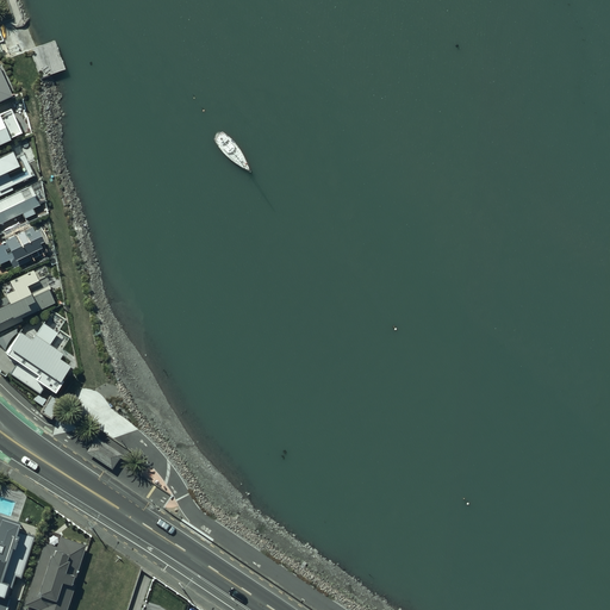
[(0,97),(11,92),(0,68),(0,97)]
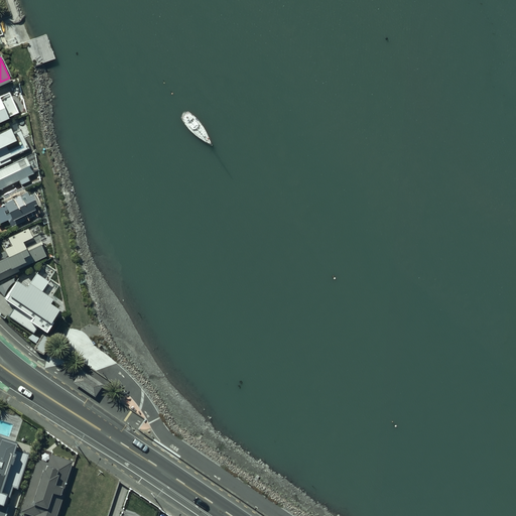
[(0,120),(1,120),(1,118),(12,113),(3,93),(0,94),(0,120)]
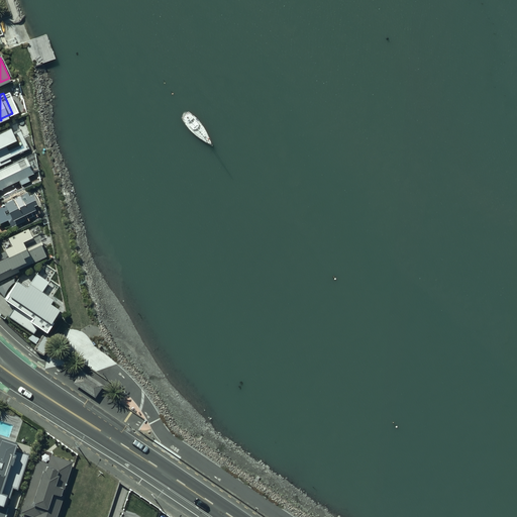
[(0,164),(7,161),(6,158),(27,148),(20,132),(17,133),(16,131),(5,136),(2,129),(0,130),(0,164)]
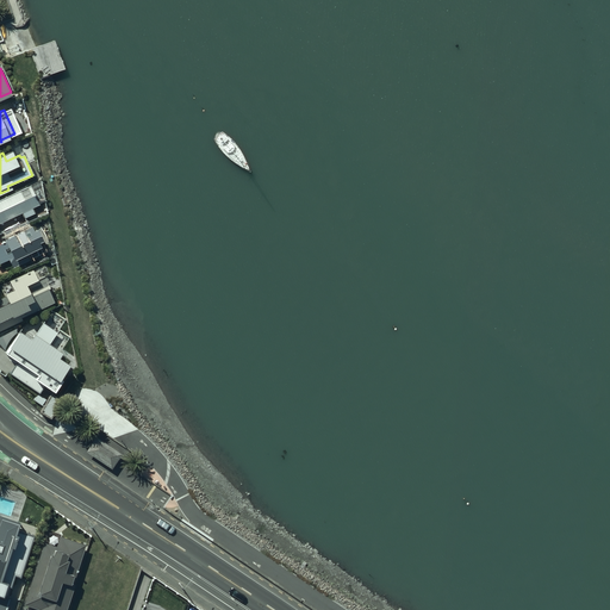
[(0,222),(19,213),(22,218),(32,213),(30,209),(36,206),(26,186),(0,198),(0,222)]
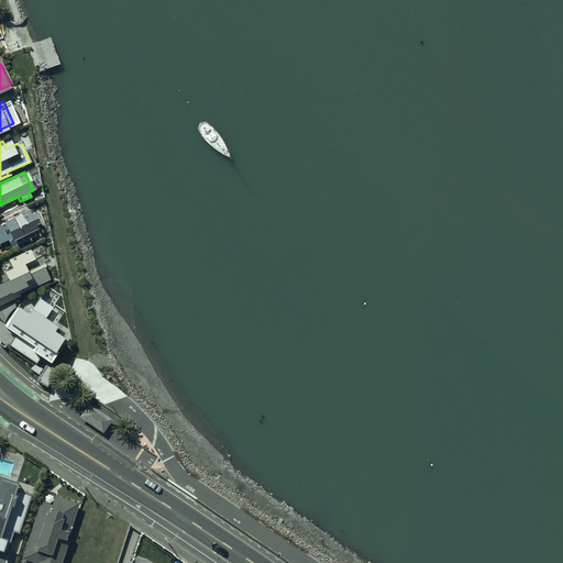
[(0,245),(11,241),(13,245),(40,233),(35,223),(32,224),(23,205),(0,214),(0,218),(1,220),(0,220),(0,245)]
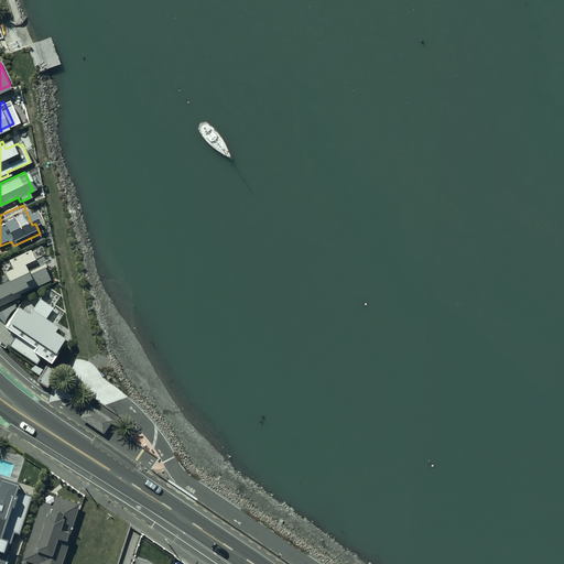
[(30,248),(8,258),(11,264),(2,269),(6,274),(0,275),(0,304),(21,295),(20,293),(52,279),(40,252),(34,256),(30,248)]
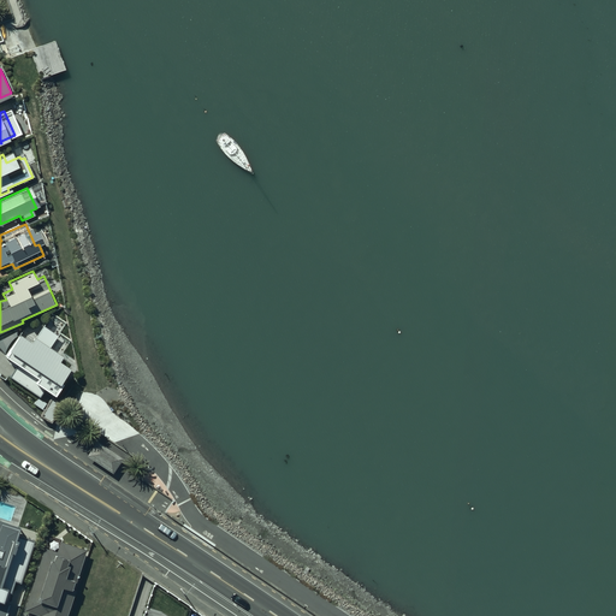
[(17,367),(11,375),(41,397),(45,392),(51,396),(59,385),(57,383),(67,368),(58,361),(61,356),(34,337),(29,343),(17,335),(5,351),(6,353),(3,357),(17,367)]
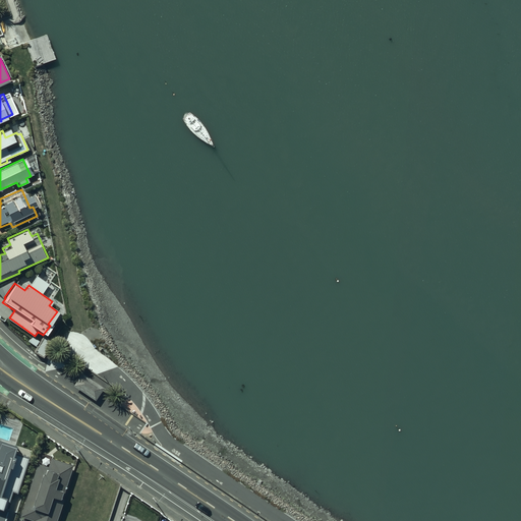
[(40,338),(30,352),(40,359),(50,344),(40,338)]
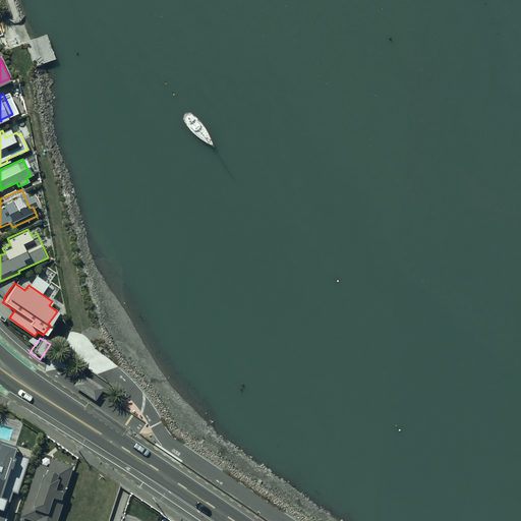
[(8,446),(0,443),(0,520),(5,510),(3,509),(8,493),(14,494),(25,457),(7,451),(8,446)]
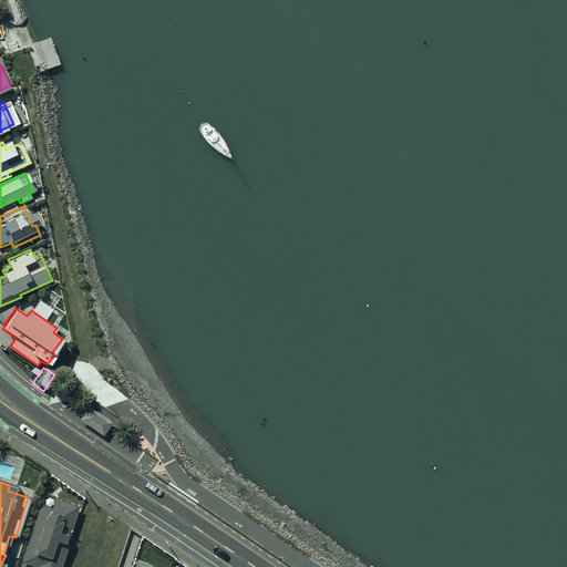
[(74,506),(51,498),(48,507),(37,504),(18,562),(32,566),(31,566),(57,566),(65,542),(63,540),(74,506)]
